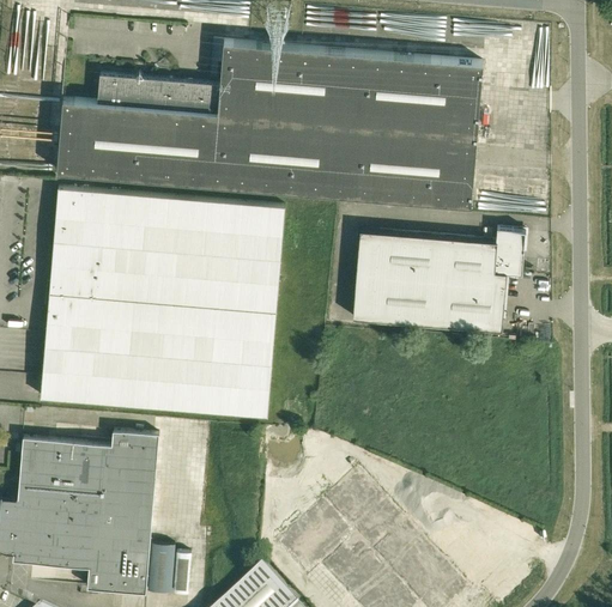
[(482,65),(223,43),(219,86),(143,79),(139,76),(134,79),(100,76),(97,104),(62,102),(56,174),(338,198),(471,208),(482,65)]
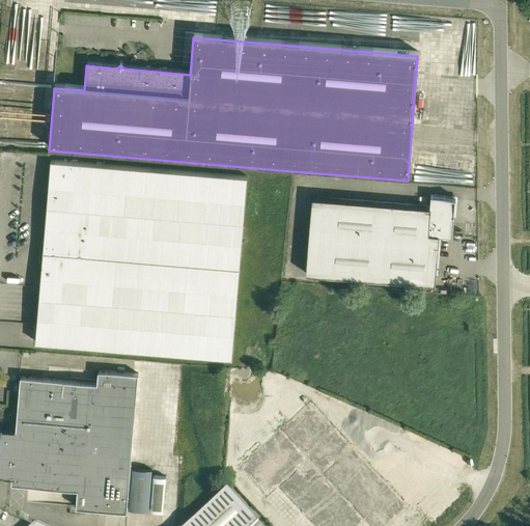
[(50,164),(34,347),(230,363),(246,181),(50,164)]
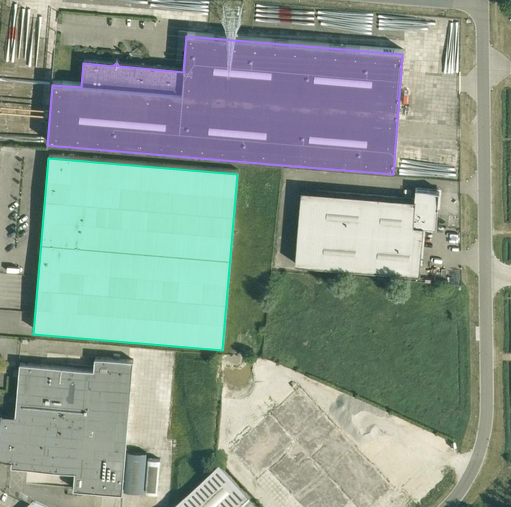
[(422,231),(424,231),(435,232),(437,213),(435,213),(435,209),(437,209),(438,195),(414,193),(413,204),(316,195),(310,269),(418,278),(422,231)]
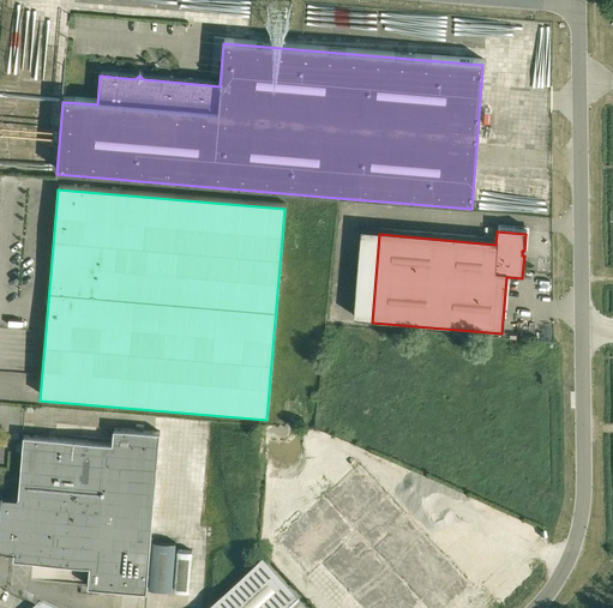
[(0,554),(2,555),(5,557),(7,557),(10,558),(12,558),(12,564),(89,570),(86,591),(145,596),(158,438),(113,433),(112,447),(23,440),(17,501),(16,501),(16,503),(1,501),(1,500),(0,500),(0,554)]
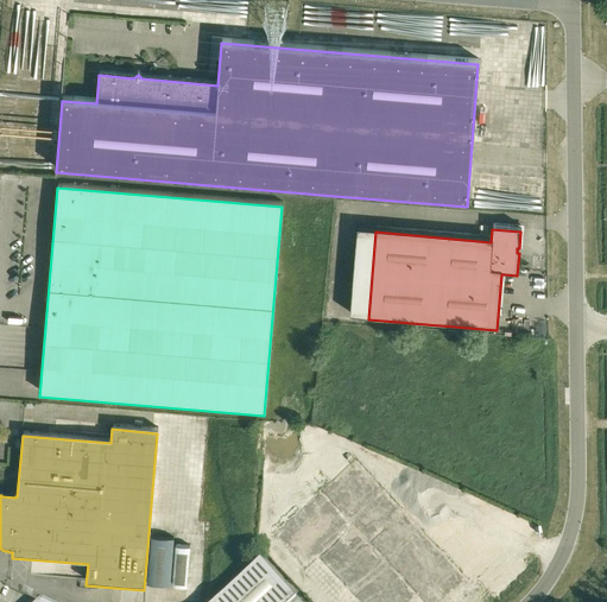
[(468,530),(390,601),(461,601),(501,565),(468,530)]
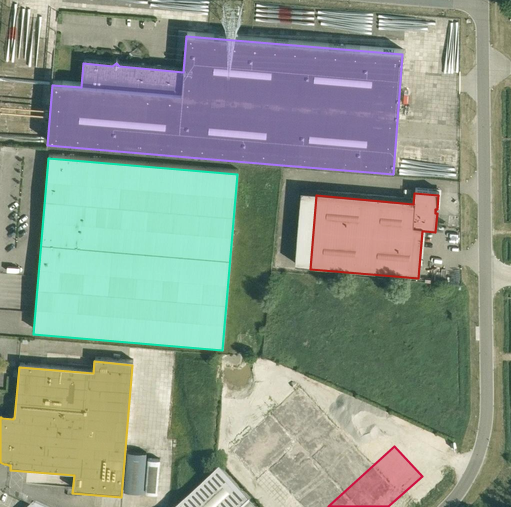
[(145,457),(125,456),(122,495),(143,497),(145,457)]
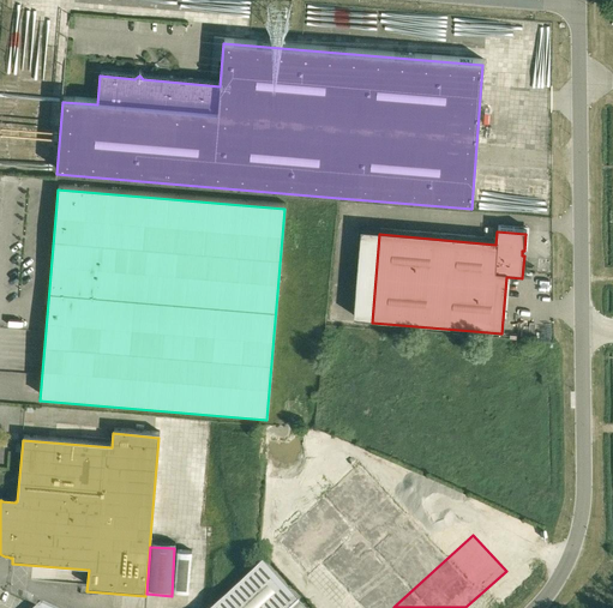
[(173,599),(187,600),(191,558),(176,557),(173,599)]
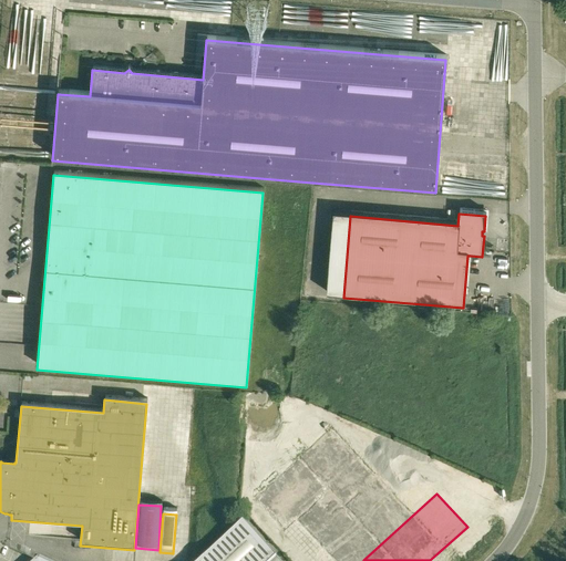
[(268,560),(242,531),(209,560),(268,560)]
